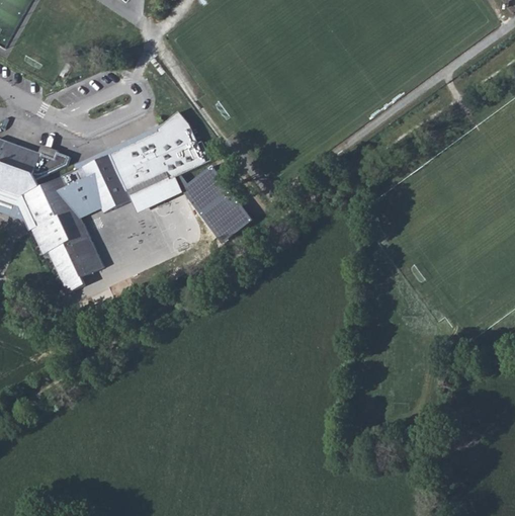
[(157,131),(73,164),(35,179),(32,171),(66,164),(69,156),(56,152),(54,158),(37,152),(0,138),(0,199),(16,205),(17,207),(18,207),(22,218),(28,231),(31,230),(43,254),(48,251),(67,292),(84,284),(80,276),(103,266),(80,217),(79,213),(98,204),(100,207),(102,211),(130,199),(125,190),(165,172),(169,179),(175,176),(210,160),(201,141),(196,143),(188,123),(163,122),(156,129),(157,131)]
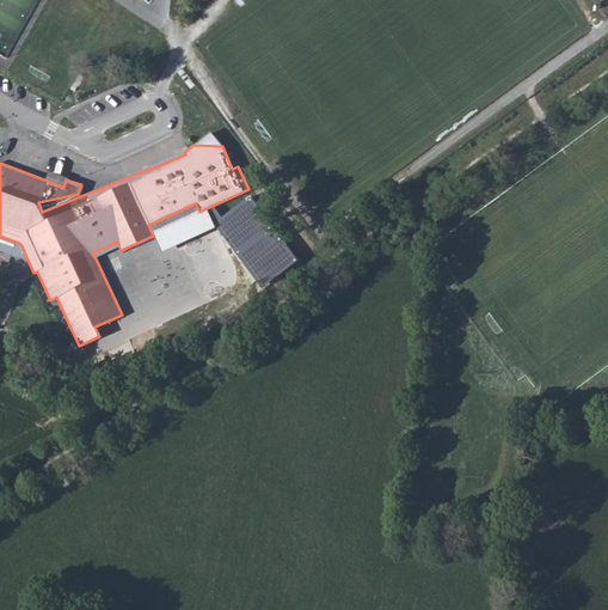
[(184,152),(192,145),(84,189),(86,194),(185,154),(184,152)]
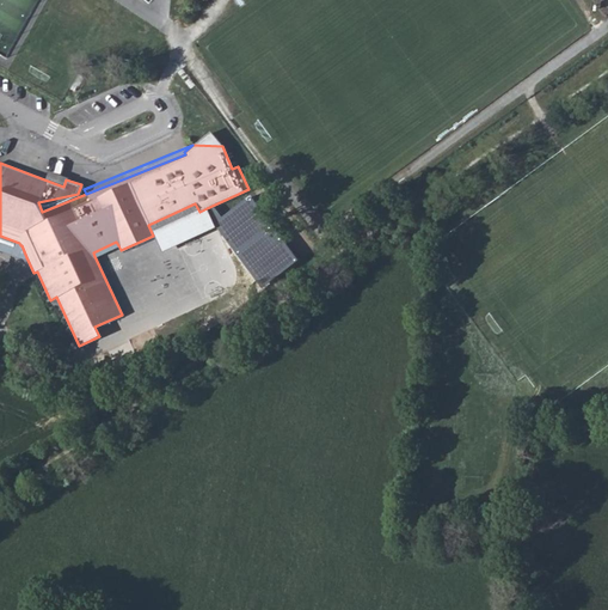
[(48,170),(44,180),(63,187),(66,180),(67,177),(48,170)]
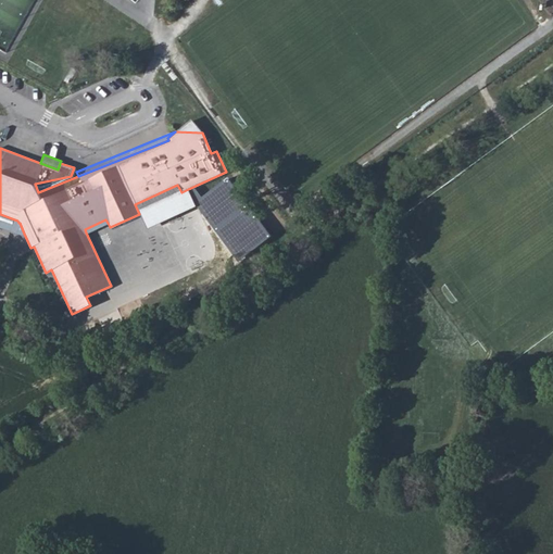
[(135,204),(139,214),(147,228),(196,206),(188,189),(181,192),(177,185),(135,204)]
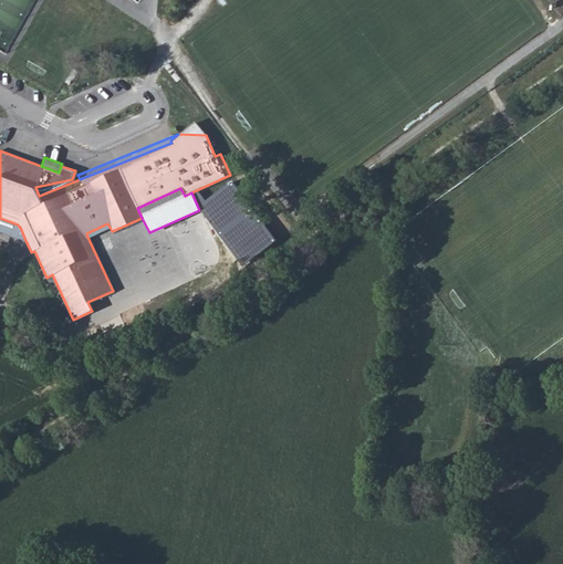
[(0,230),(22,239),(24,238),(20,227),(19,227),(18,225),(0,218),(0,230)]
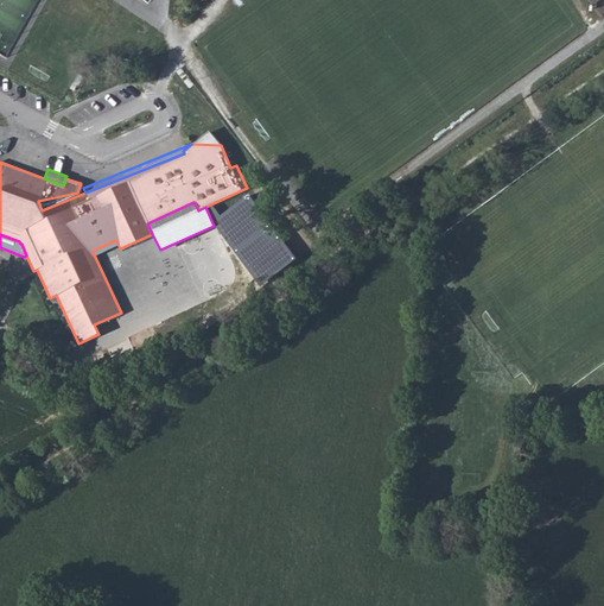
[(93,251),(94,254),(118,244),(115,240),(93,251)]
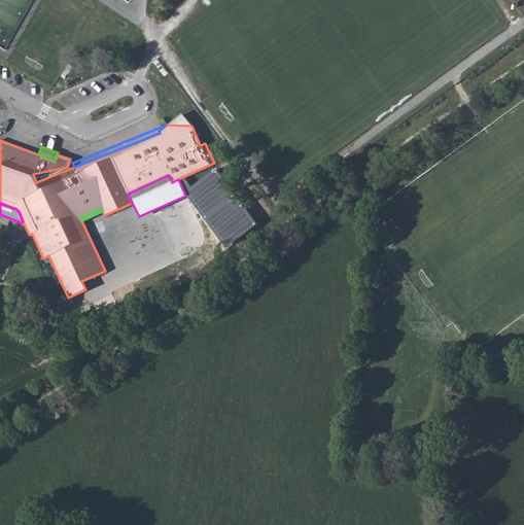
[(158,263),(123,279),(132,299),(166,282),(158,263)]
